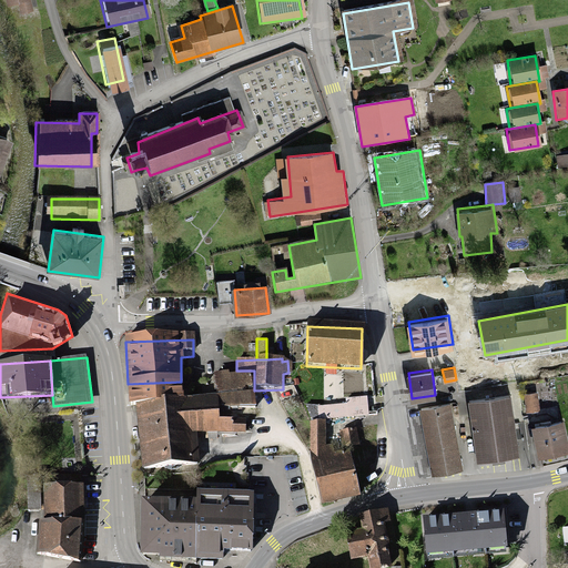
[(250,376),(214,378),(215,412),(252,409),(250,376)]
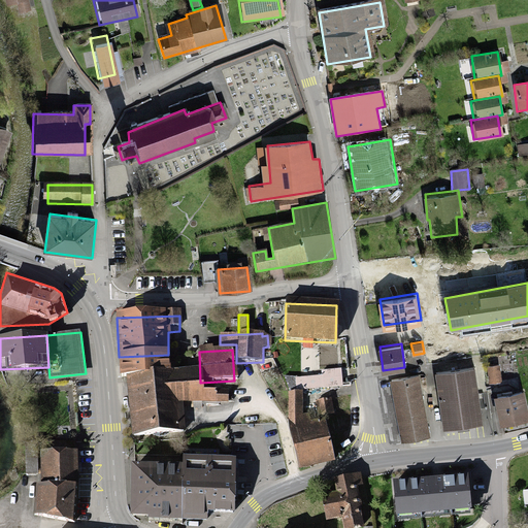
[(168,355),(119,357),(120,376),(127,376),(168,374),(168,355)]
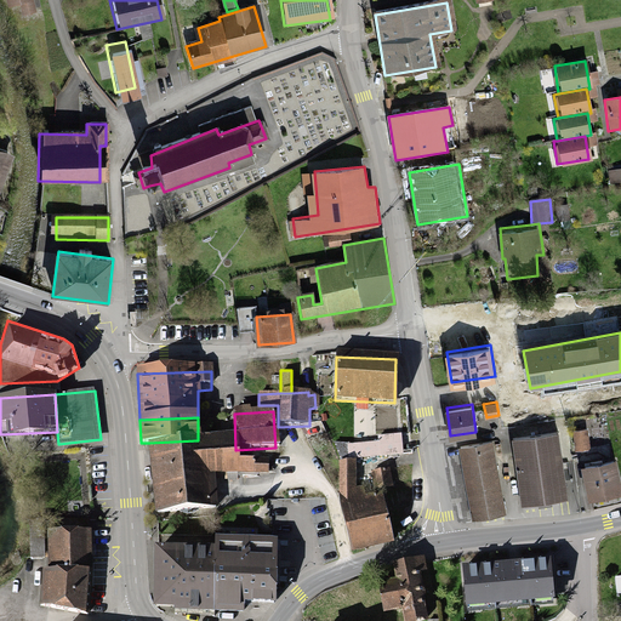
[(574,428),(576,449),(590,446),(587,426),(574,428)]
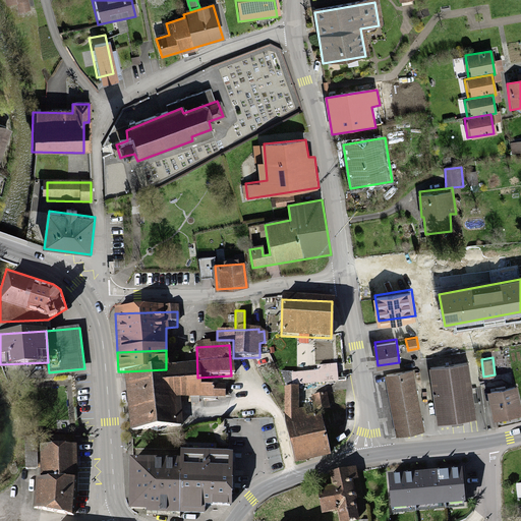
[(468,360),(428,365),(437,422),(476,416),(468,360)]
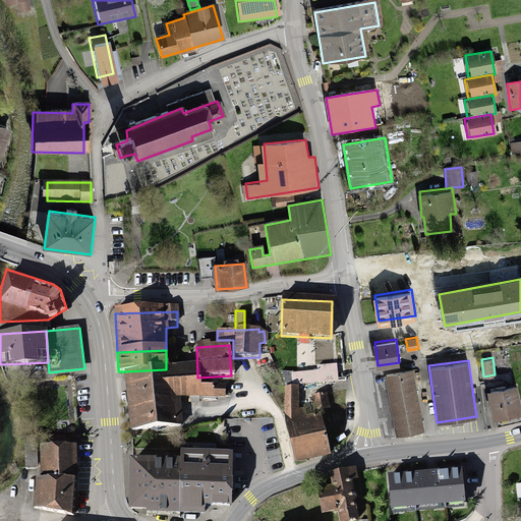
[(338,382),(338,362),(314,363),(314,369),(292,370),(292,383),(338,382)]
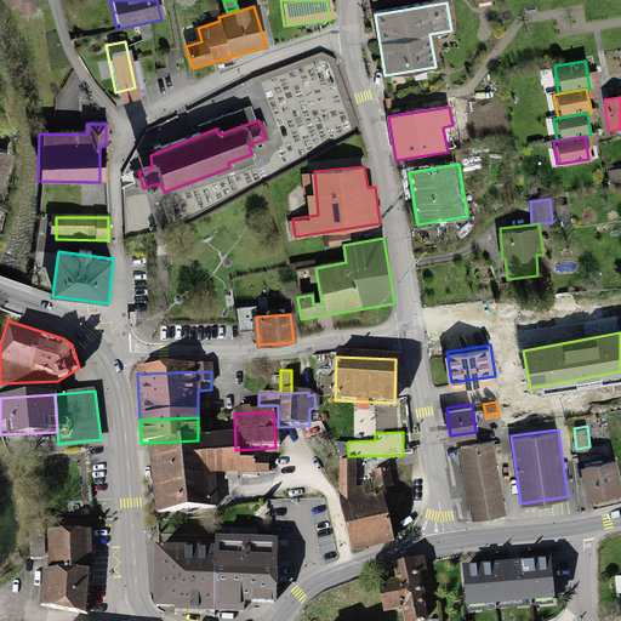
[(235,462),(233,437),(198,440),(149,443),(157,516),(216,510),(214,477),(254,472),(252,461),(235,462)]
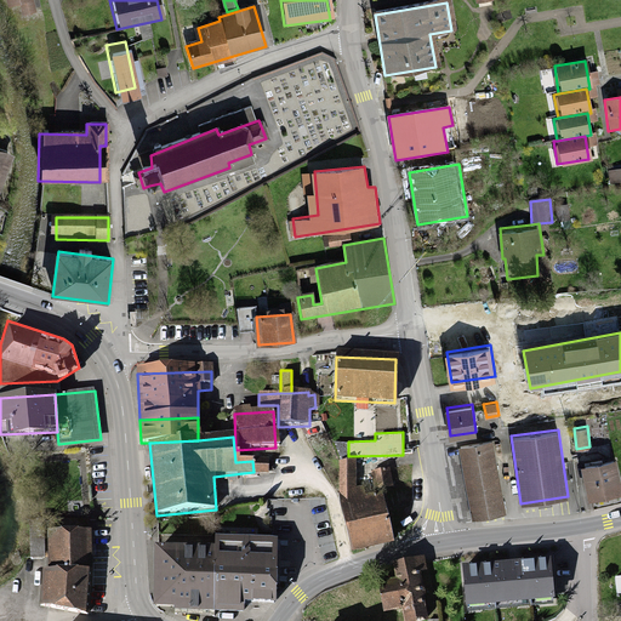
[(490,445),(457,451),(469,520),(502,514),(490,445)]
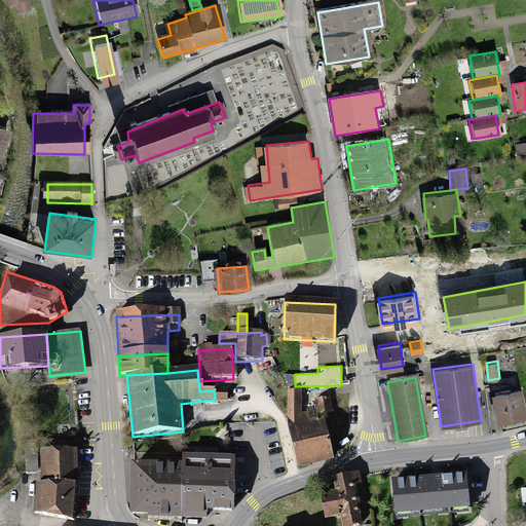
[(525,409),(521,385),(492,390),(498,419),(525,413),(525,409)]
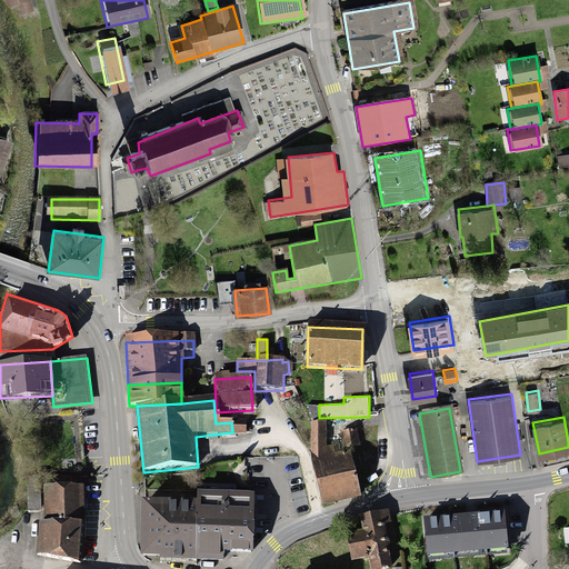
[(309,458),(312,458),(312,466),(320,505),(360,496),(351,453),(333,455),(332,449),(325,449),(326,421),(311,421),(309,458)]
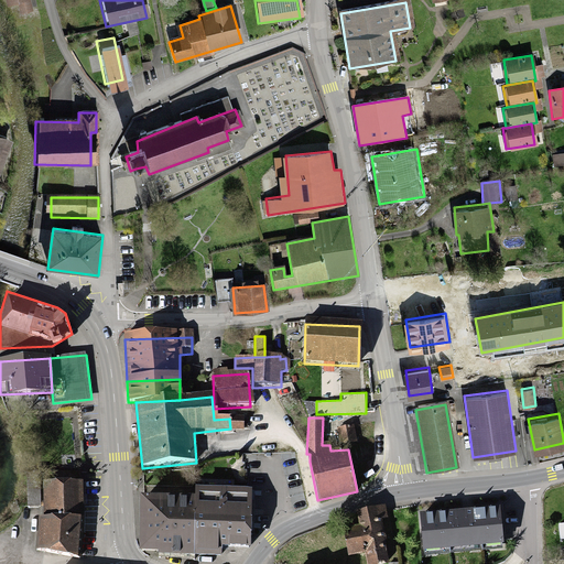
[(354,424),(338,427),(342,444),(357,441),(354,424)]
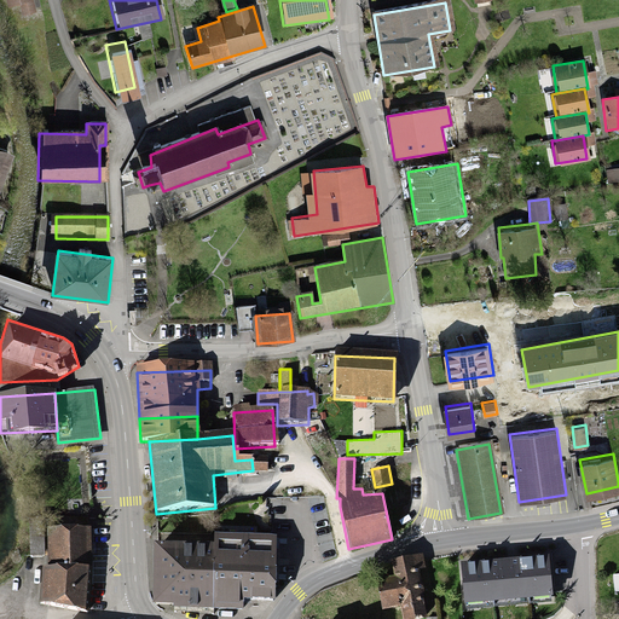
[(92,526),(48,525),(44,602),(90,611),(92,565),(92,526)]
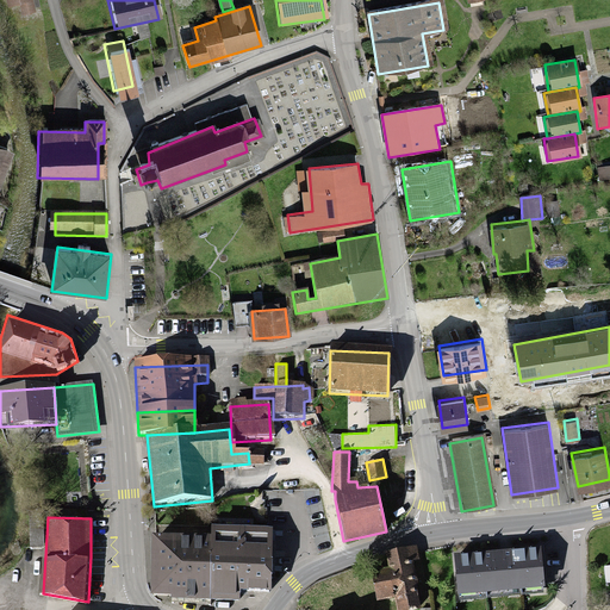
[(210,526),(210,534),(210,599),(238,599),(240,589),(271,589),(272,528),(210,526)]
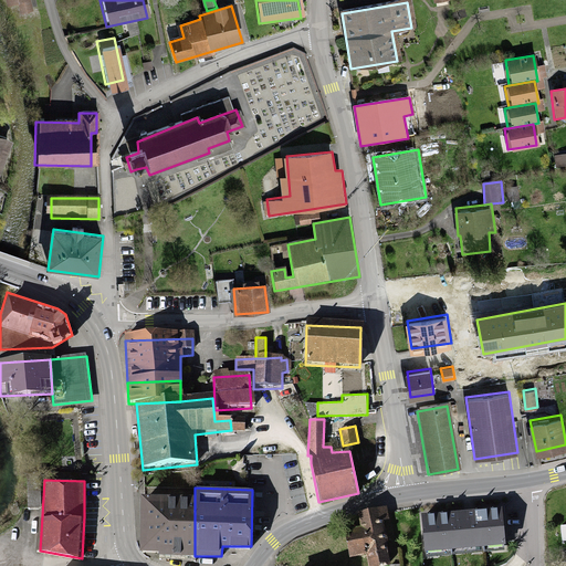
[(28,490),(13,490),(13,519),(27,519),(28,490)]
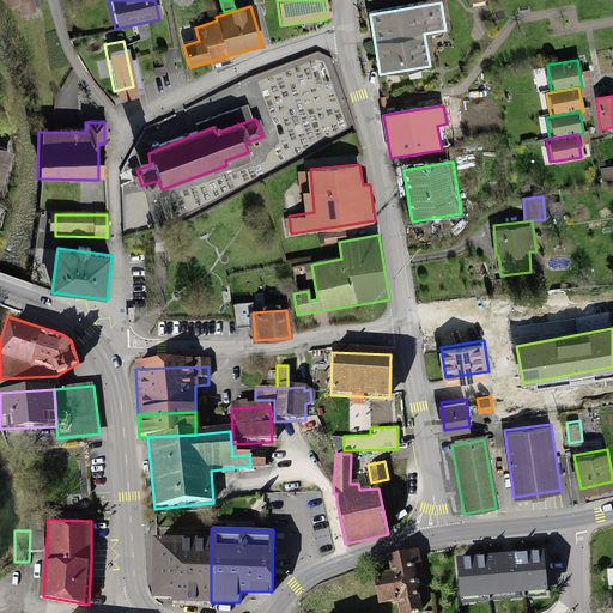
[(211,536),(151,536),(150,599),(211,602),(211,536)]
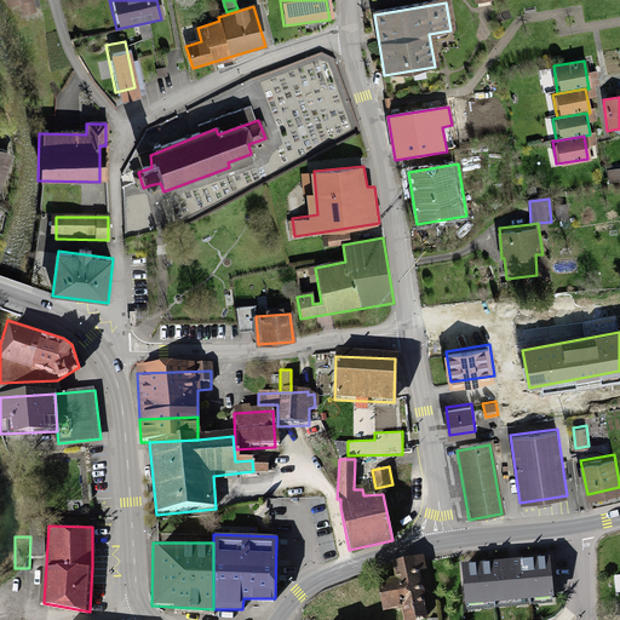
[(550,557),(461,563),(465,604),(554,598),(550,557)]
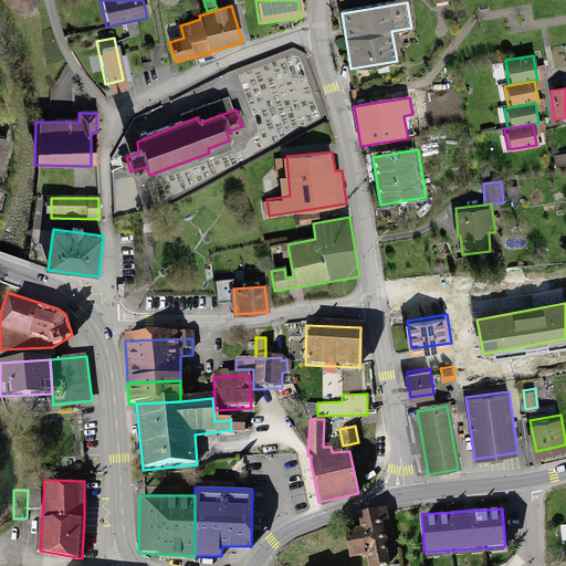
[(386,521),(384,511),(357,517),(360,534),(346,537),(350,558),(366,555),(368,565),(389,565),(380,522),(386,521)]
